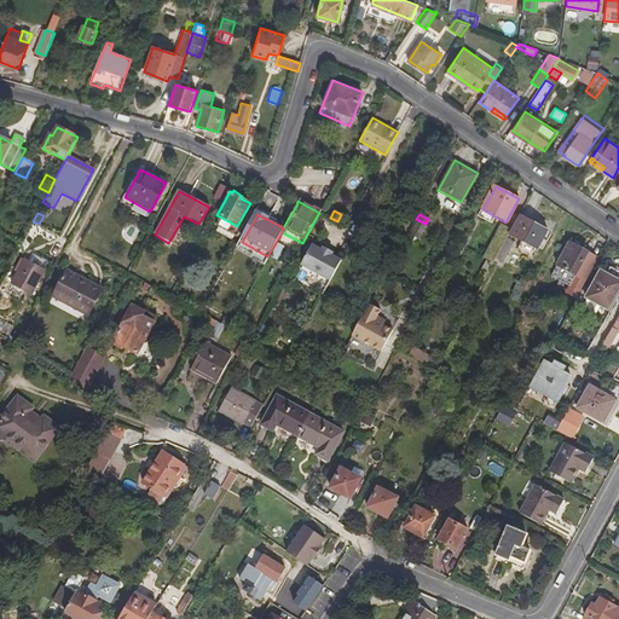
[(537,249),(548,230),(519,214),(510,229),(508,233),(537,249)]
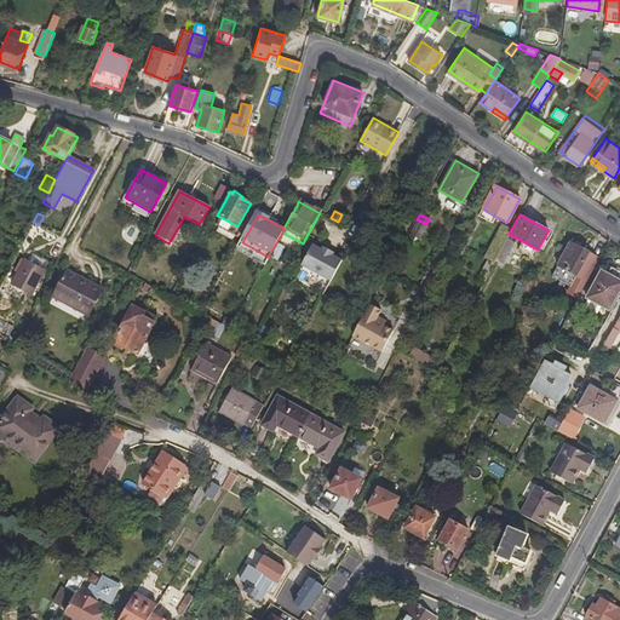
[(241,229),(237,227),(220,217),(216,225),(237,236),(241,229)]
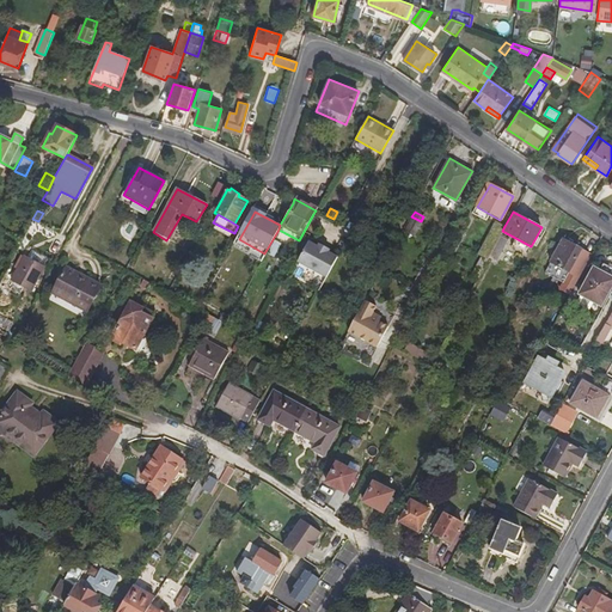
[(412,237),(421,221),(411,216),(403,232),(412,237)]
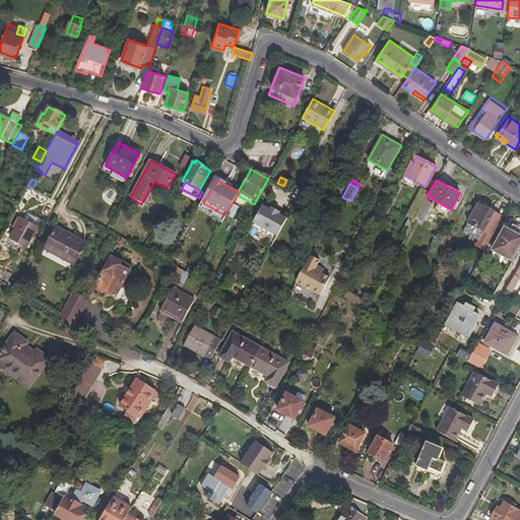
[(427,196),(429,192),(423,189),(405,220),(408,221),(402,231),(406,233),(427,196)]
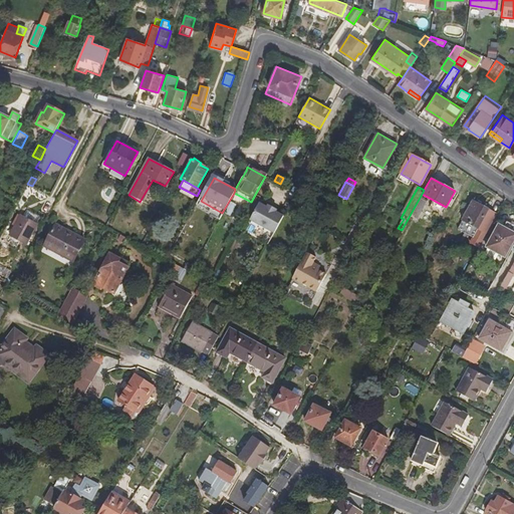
[(477,229),(487,210),(472,201),(461,221),(477,229)]
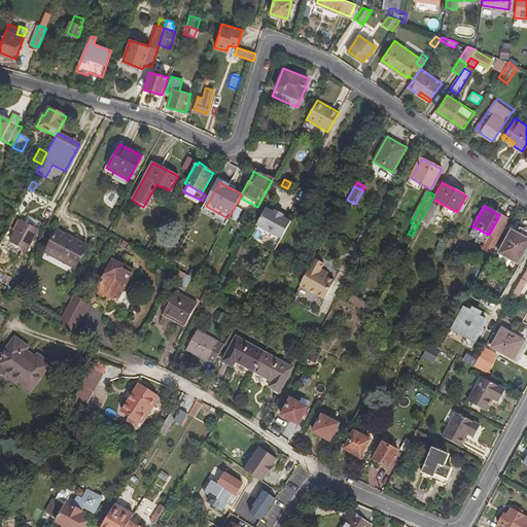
[(279,241),(289,222),(281,218),(281,216),(273,211),(271,213),(264,209),(253,226),(279,241)]
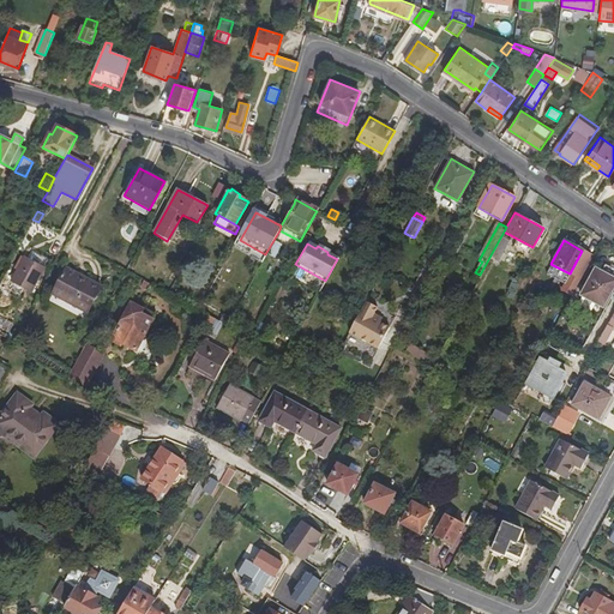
[(581,280),(588,265),(594,254),(587,251),(572,275),(581,280)]
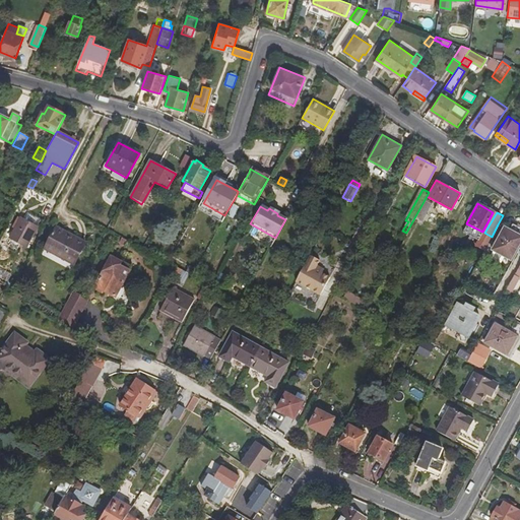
[(25,247),(37,225),(20,217),(9,239),(25,247)]
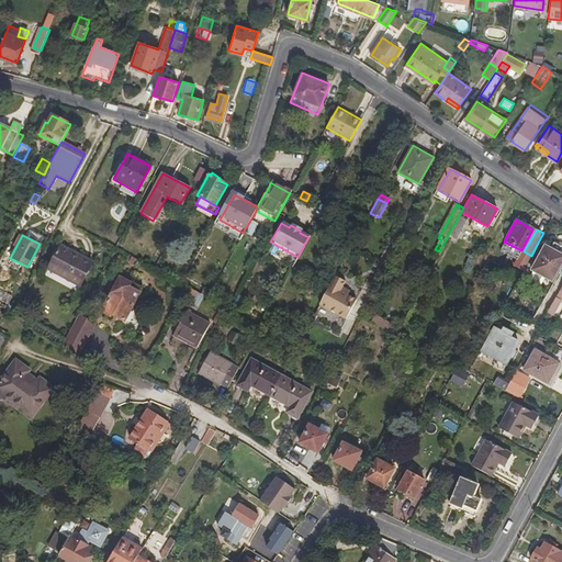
[(551,282),(561,262),(561,255),(559,254),(561,248),(561,246),(553,242),(550,248),(538,243),(531,256),(529,259),(535,262),(530,271),(532,272),(551,282)]
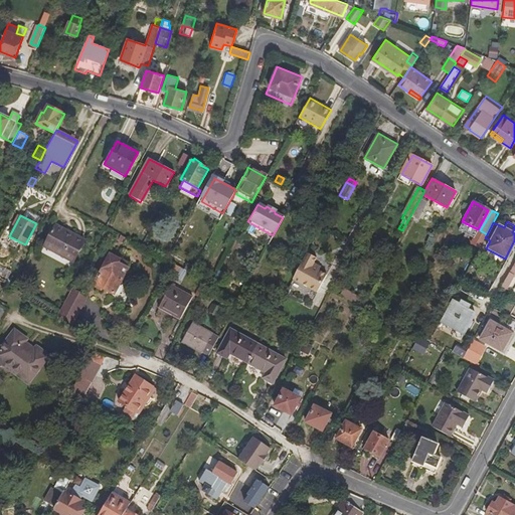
[(73,262),(86,239),(56,223),(46,241),(56,246),(54,250),(73,262)]
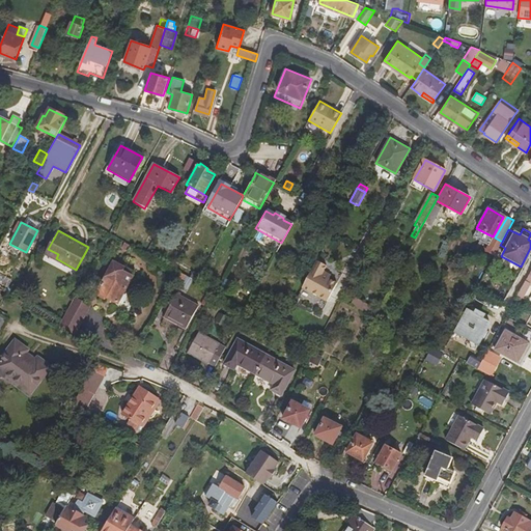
[(487,252),(494,255),(500,245),(502,242),(495,238),(487,252)]
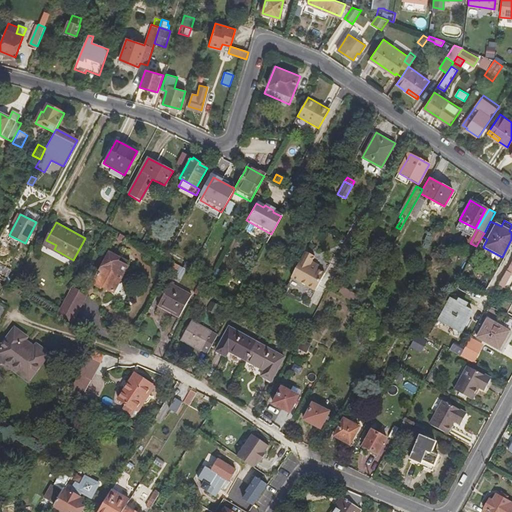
[(487,239),(482,236),(476,246),(475,248),(474,251),(482,255),(485,248),(483,247),(487,239)]
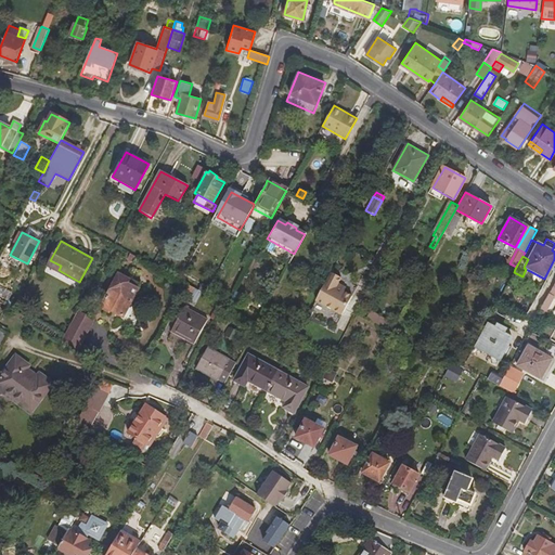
[(59,270),(61,266),(50,260),(47,263),(59,270)]
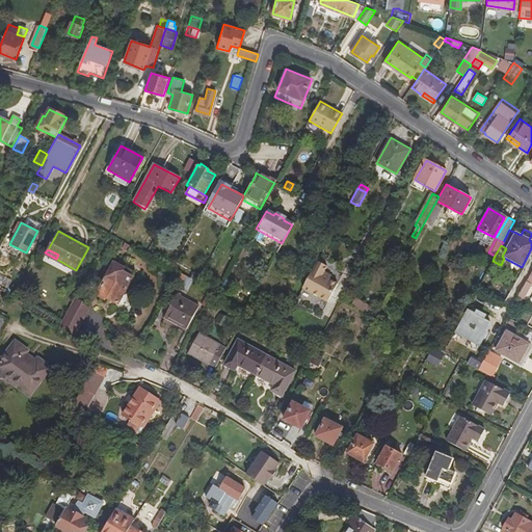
[(326,302),(337,285),(328,281),(329,278),(322,274),(322,273),(325,268),(316,262),(301,289),(326,302)]
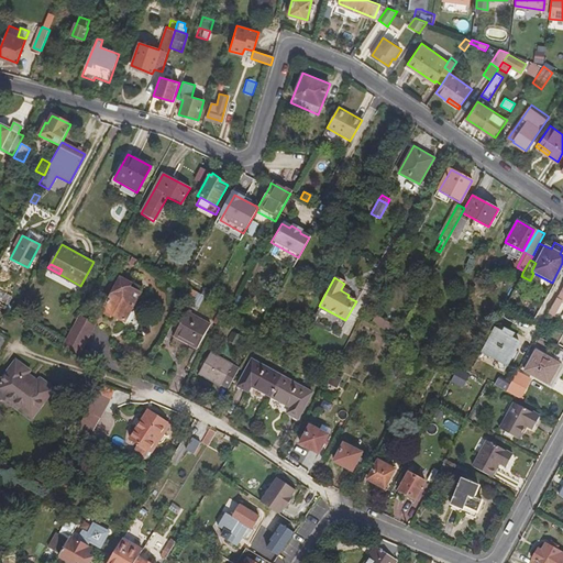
[(133,305),(136,304),(139,299),(138,294),(129,288),(131,285),(120,279),(102,310),(102,315),(109,318),(112,316),(123,322),(133,305)]
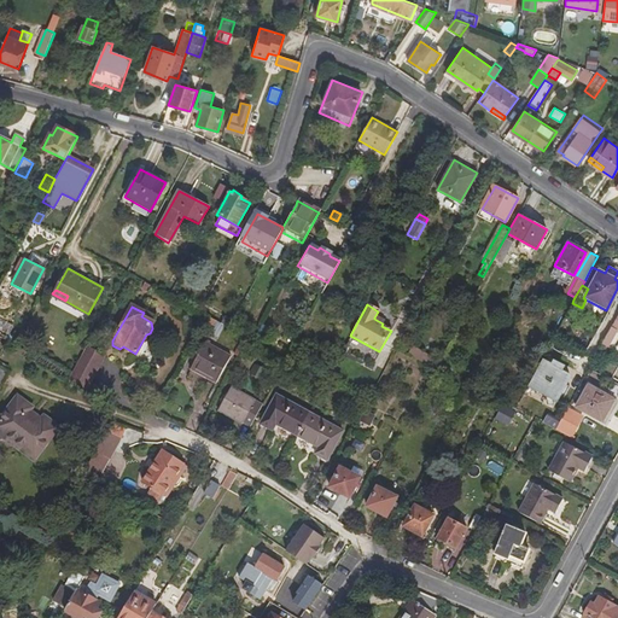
[(0,328),(9,333),(12,326),(0,319),(0,328)]
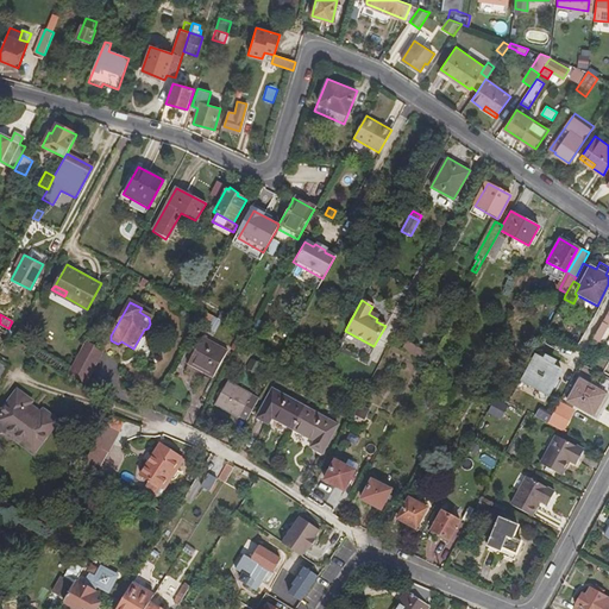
[(261,334),(267,324),(255,318),(250,328),(261,334)]
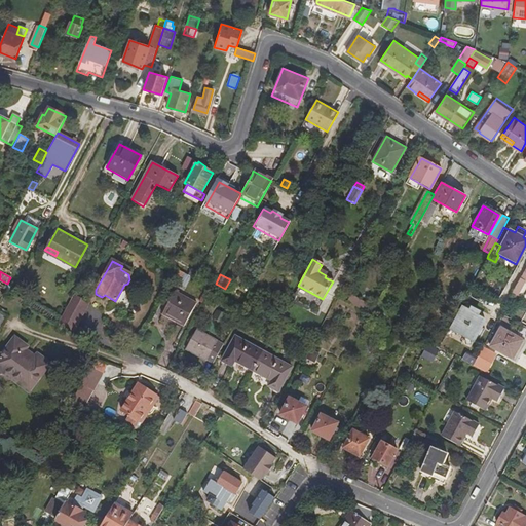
[(525,282),(519,278),(515,287),(513,290),(511,294),(517,297),(525,282)]
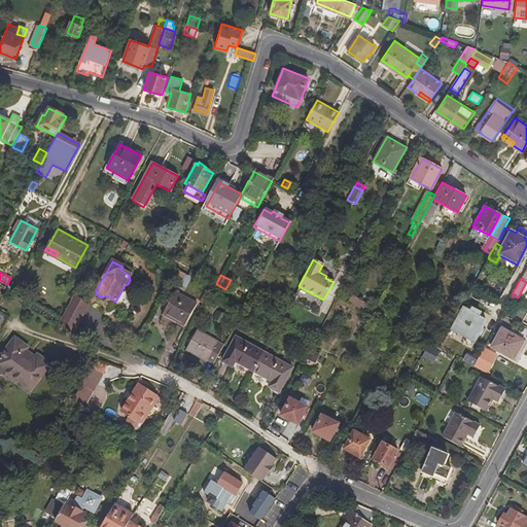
[(323,300),(299,286),(293,294),(318,308),(323,300)]
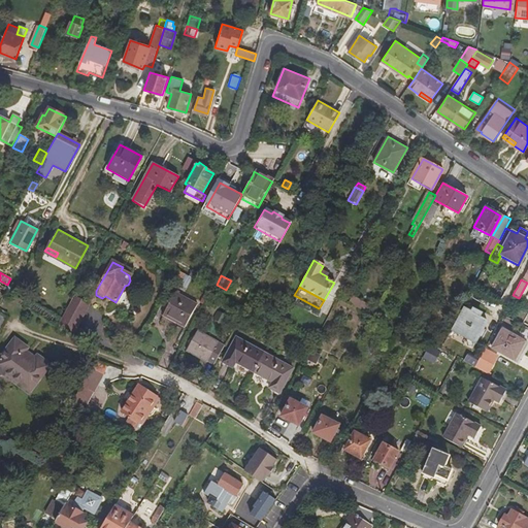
[(184,328),(197,304),(174,292),(162,316),(184,328)]
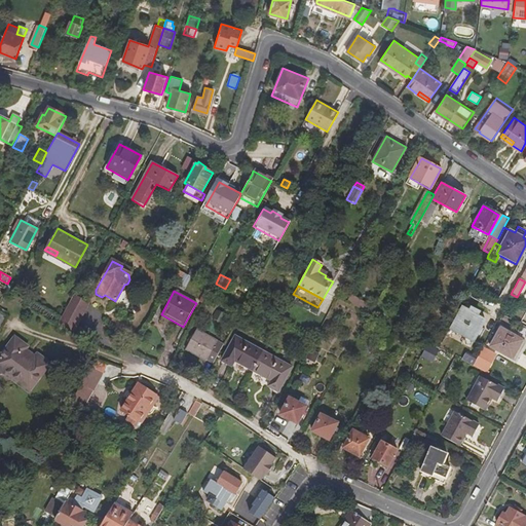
[(72,332),(85,305),(71,298),(58,323),(72,332)]
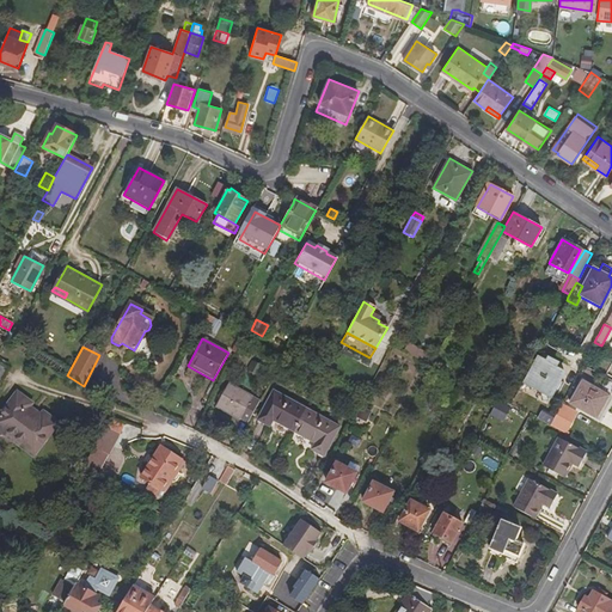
[(429,357),(410,348),(407,353),(426,365),(429,357)]
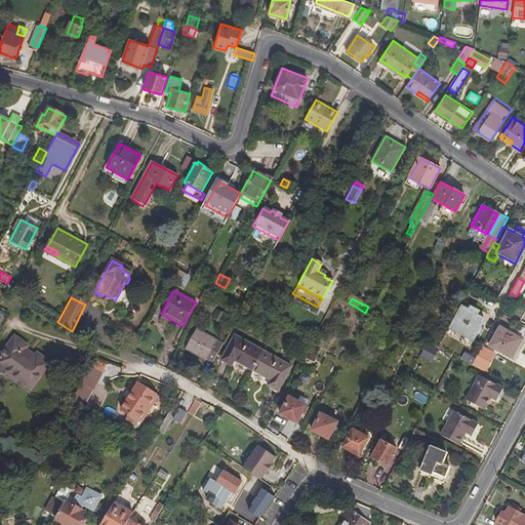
[(468,311),(459,306),(447,328),(455,333),(456,331),(472,340),(474,335),(478,337),(482,328),(479,327),(483,320),(475,316),(478,312),(470,308),(468,311)]
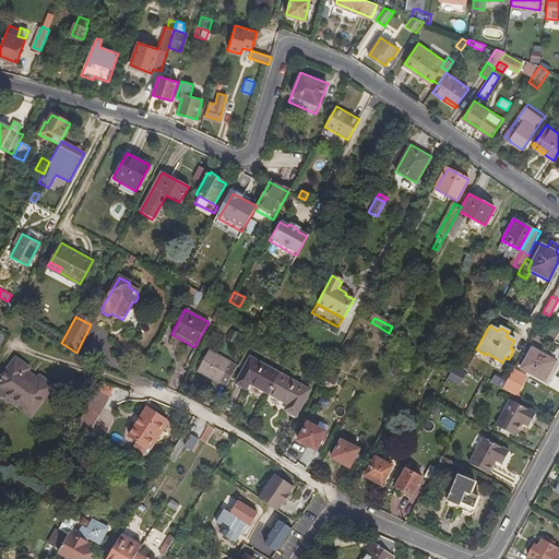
[(400,340),(403,333),(394,328),(391,334),(400,340)]
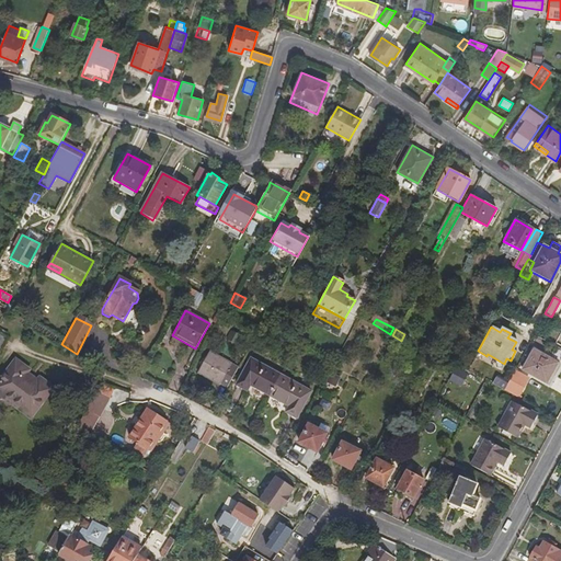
[(236,344),(241,336),(230,330),(225,338),(236,344)]
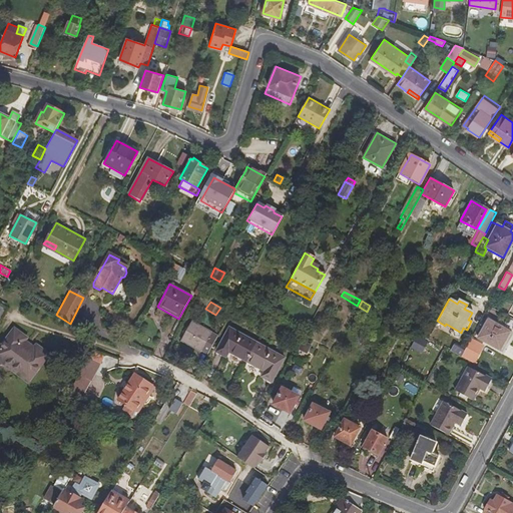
[(0,323),(8,309),(6,307),(0,304),(0,323)]
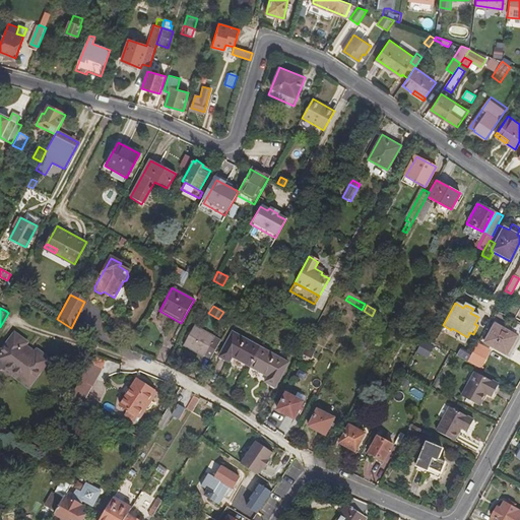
[(506,356),(516,337),(494,325),(483,343),(506,356)]
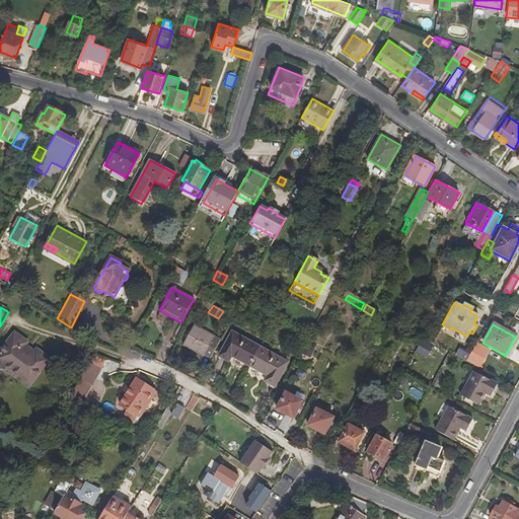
[(209,358),(219,341),(192,325),(180,345),(202,356),(203,354),(209,358)]
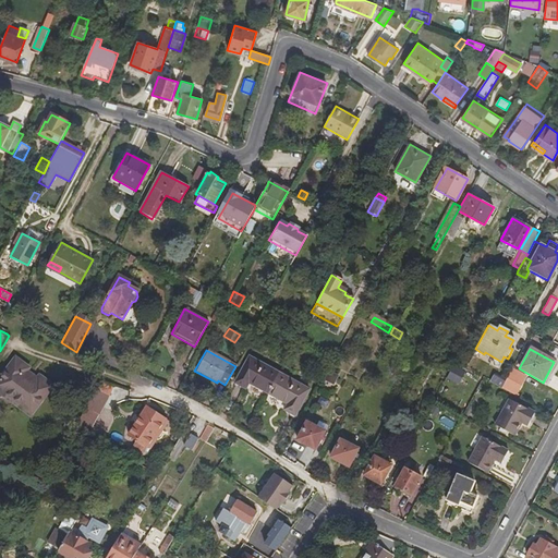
[(267,392),(278,373),(247,355),(233,383),(244,389),(247,383),(267,392)]
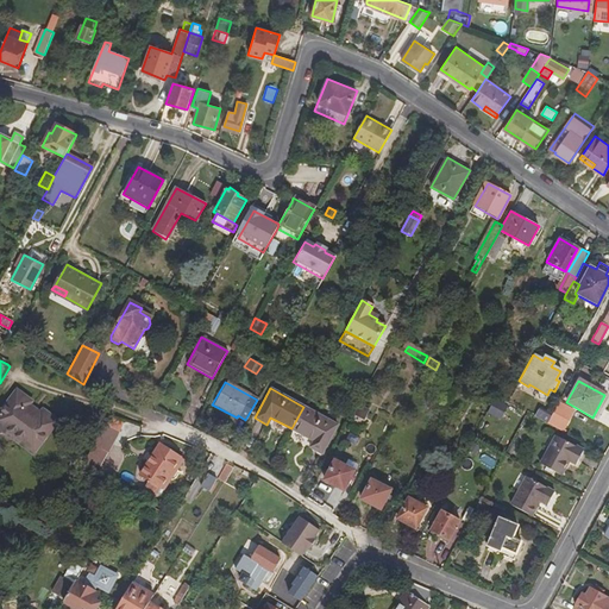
[(35,454),(60,421),(43,409),(41,413),(39,413),(30,405),(31,401),(17,391),(0,413),(0,425),(18,438),(16,440),(35,454)]
